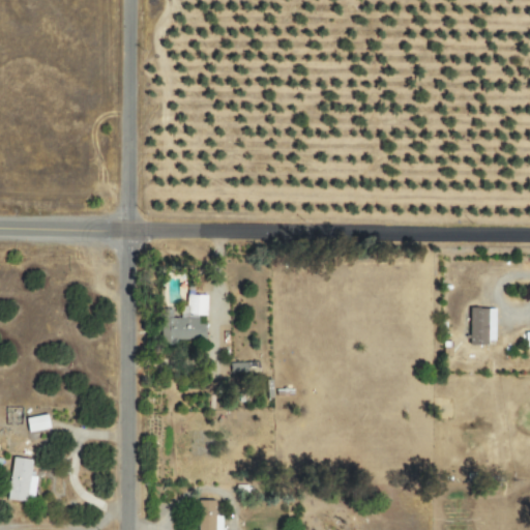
[(207,295),(185,295),(185,316),(165,316),(165,341),(207,341),(207,324),(199,324),(199,315),(207,315),(207,295)]
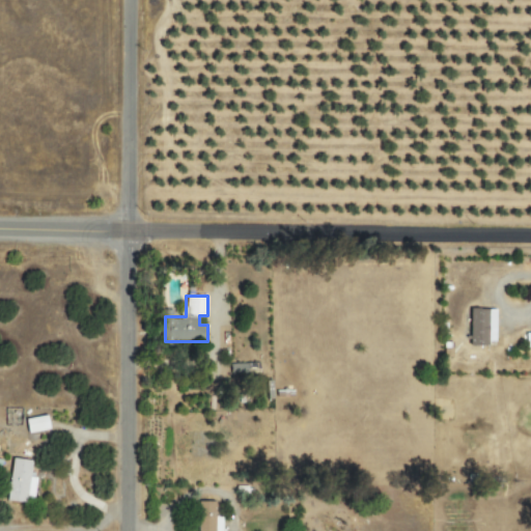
[(496,309),(471,309),(472,344),(497,344),(496,309)]
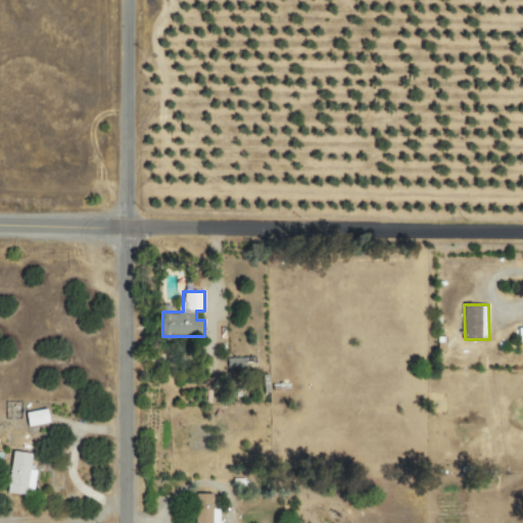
[(22,412),(25,426),(50,424),(48,410),(22,412)]
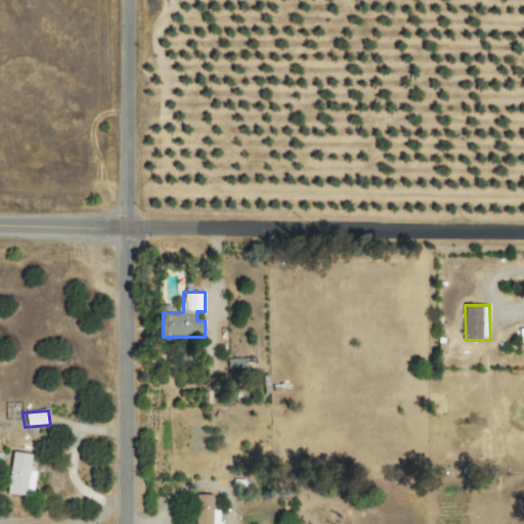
[(213,523),(213,494),(197,495),(197,523),(213,523)]
